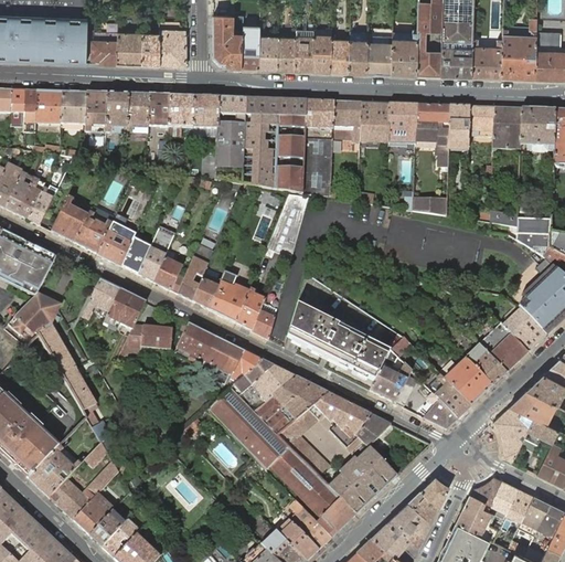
[(416,73),(440,73),(441,44),(441,39),(441,0),(417,0),(417,27),(417,30),(416,73)]
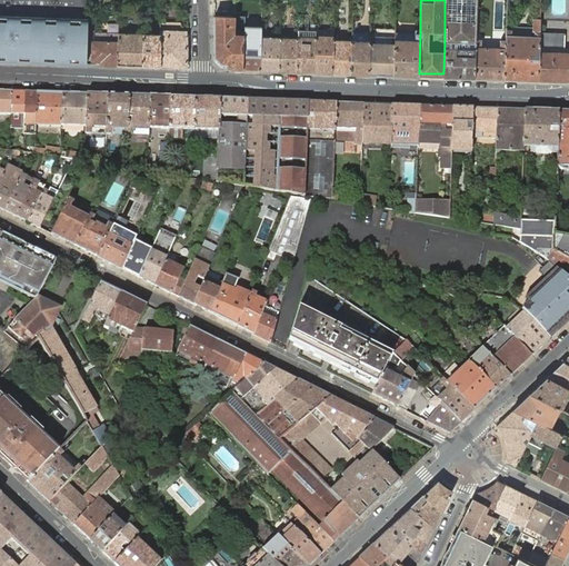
[(459,75),(475,75),(476,46),(476,43),(476,40),(476,36),(476,28),(476,16),(477,9),(477,0),(445,0),(445,39),(445,45),(443,73),(459,75)]
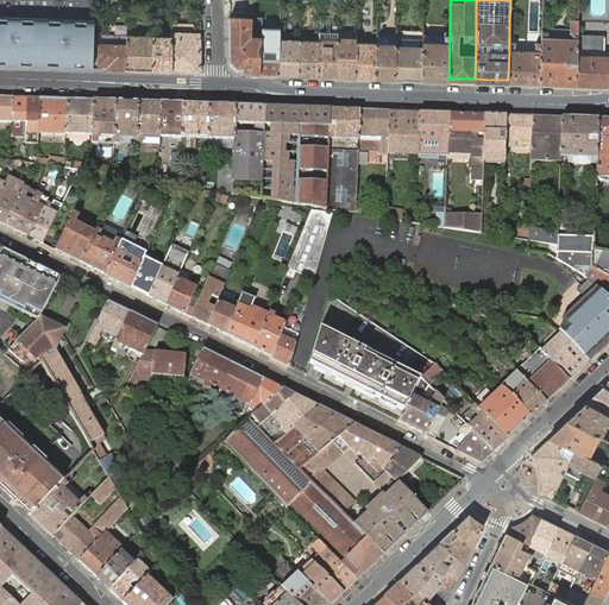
[(87,17),(0,13),(0,61),(85,64),(93,64),(95,17),(87,17)]
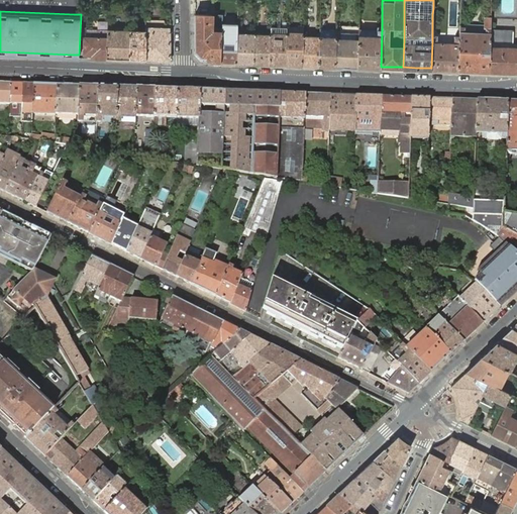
[(200,60),(220,61),(221,29),(212,29),(213,12),(195,11),(196,54),(200,60)]
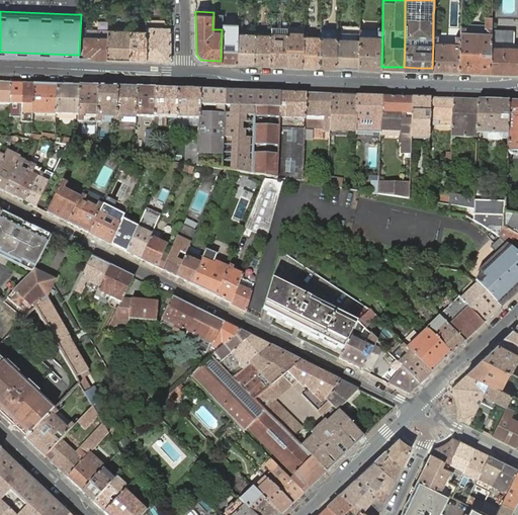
[(460,40),(459,69),(491,70),(491,44),(491,29),(492,24),(492,13),(486,13),(486,21),(486,24),(487,24),(487,29),(465,28),(465,23),(461,23),(460,25),(460,28),(460,33),(460,40)]
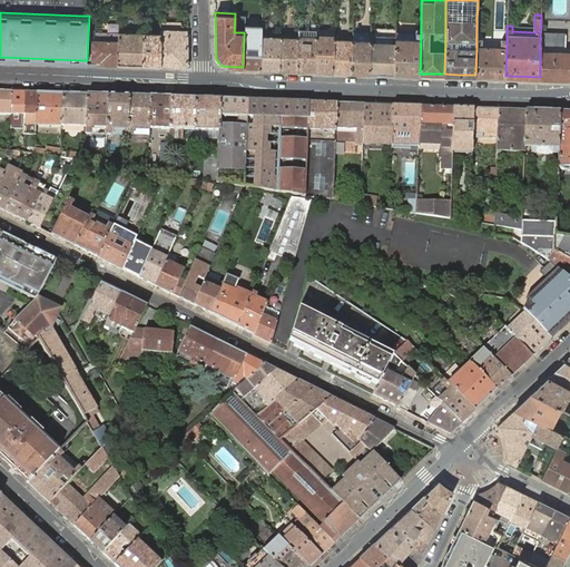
[(512,26),(512,31),(536,32),(536,27),(534,27),(534,23),(514,22),(513,23),(512,25),(512,26)]
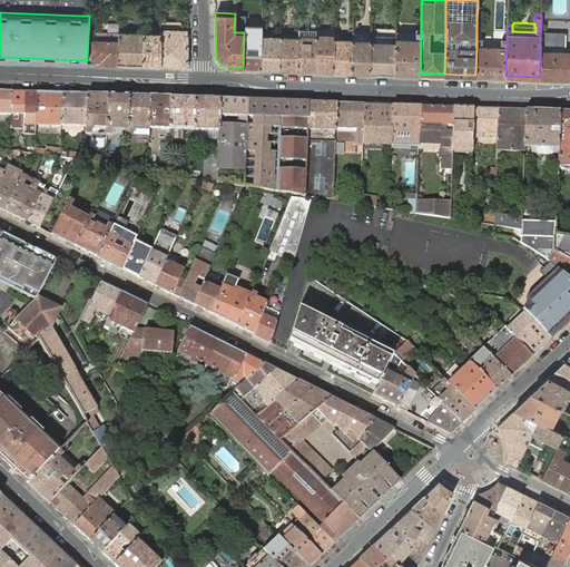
[(160,31),(160,64),(187,65),(187,28),(182,28),(182,32),(165,32),(165,27),(160,27),(160,31)]
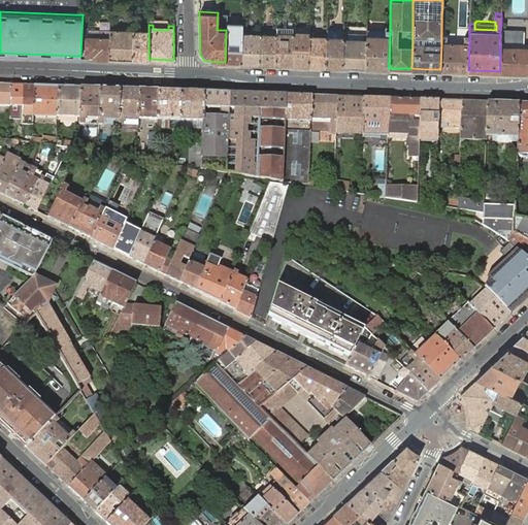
[(365,67),(389,68),(390,28),(390,25),(385,25),(385,28),(385,34),(366,33),(366,37),(365,67)]
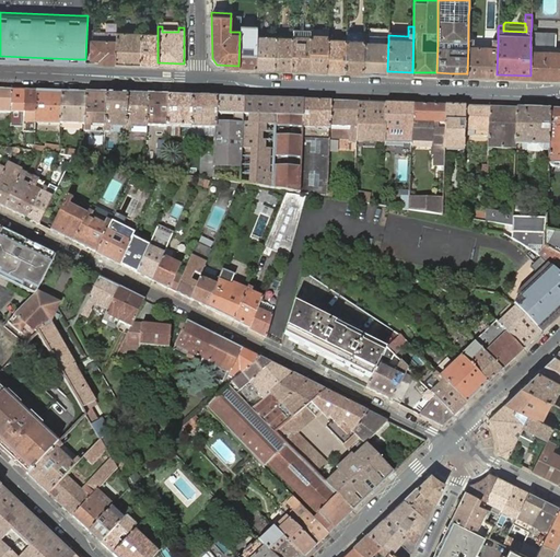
[(116,61),(140,61),(141,30),(116,28),(116,38),(116,61)]
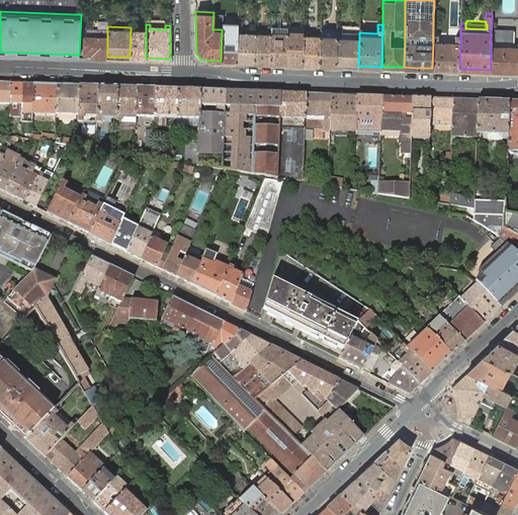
[(130,57),(146,58),(146,28),(131,27),(130,57)]
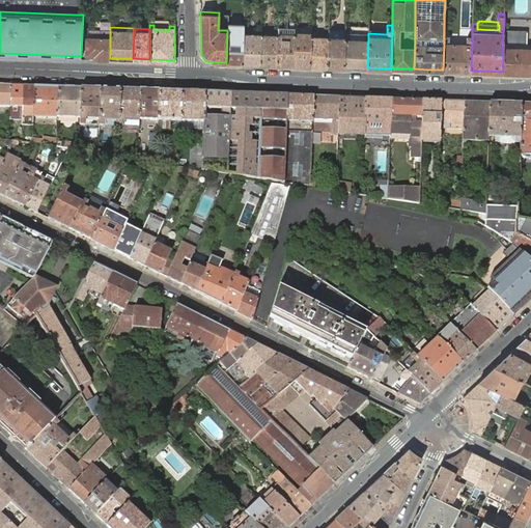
[(226,62),(243,62),(244,31),(227,30),(226,62)]
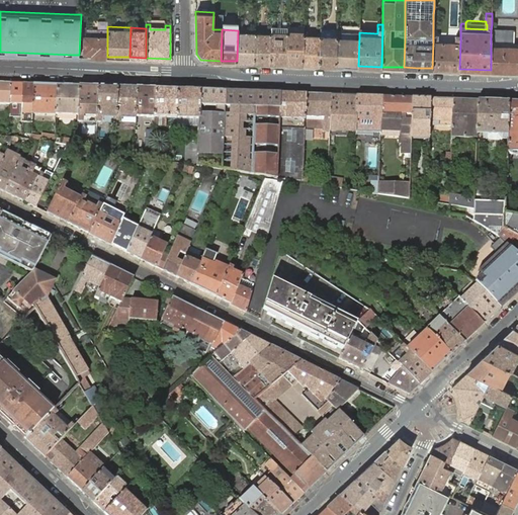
[(270,62),(286,63),(287,30),(271,29),(271,31),(270,62)]
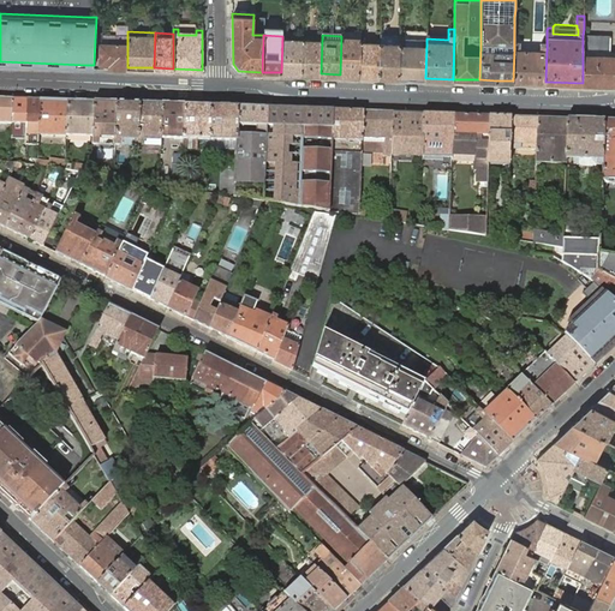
[(399,77),(425,78),(427,43),(427,39),(427,36),(415,36),(412,36),(406,35),(400,35),(400,40),(400,42),(399,77)]
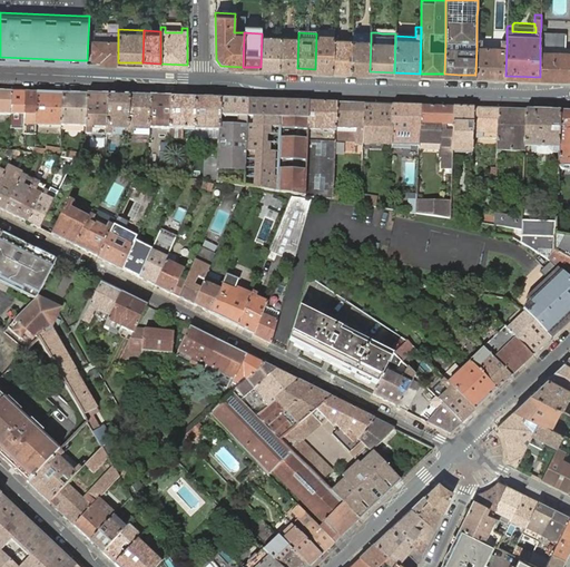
[(562,49),(563,33),(540,32),(540,48),(562,49)]
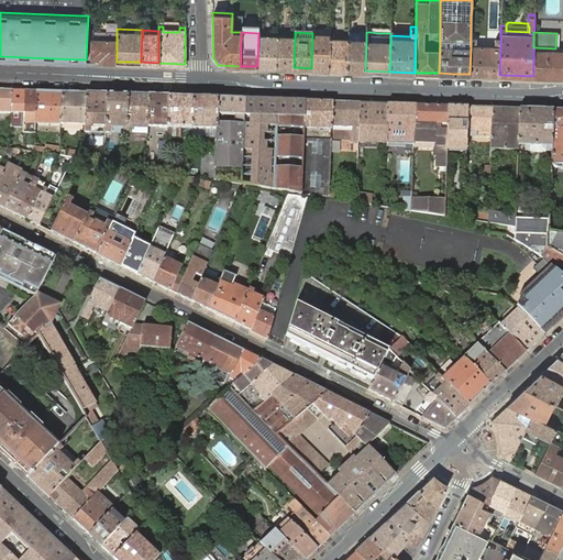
[(257,66),(275,67),(277,34),(258,33),(257,66)]
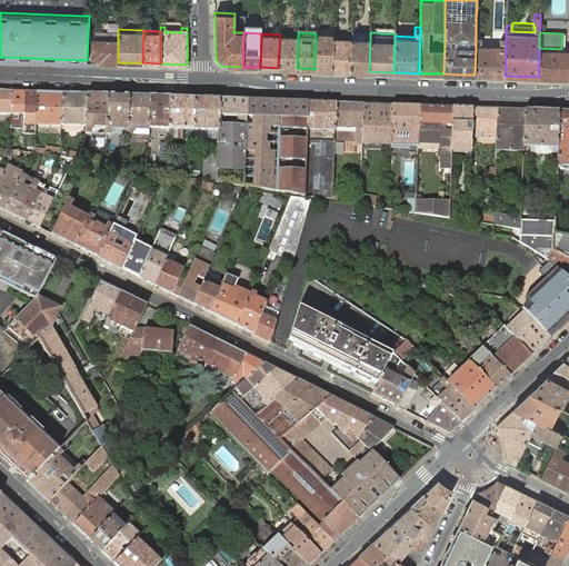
[(315,69),(332,70),(333,36),(333,33),(316,33),(315,69)]
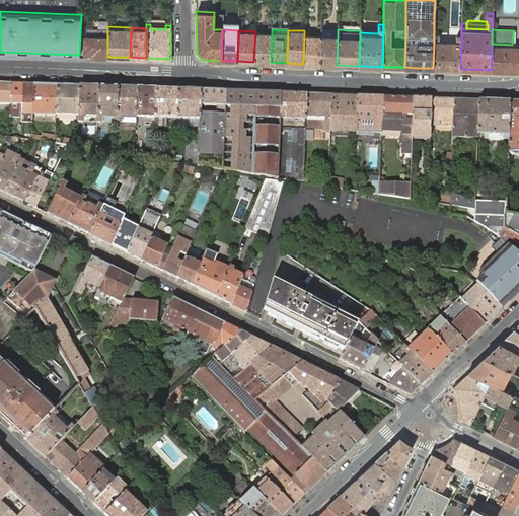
[(253,62),(271,62),(272,31),(255,31),(253,62)]
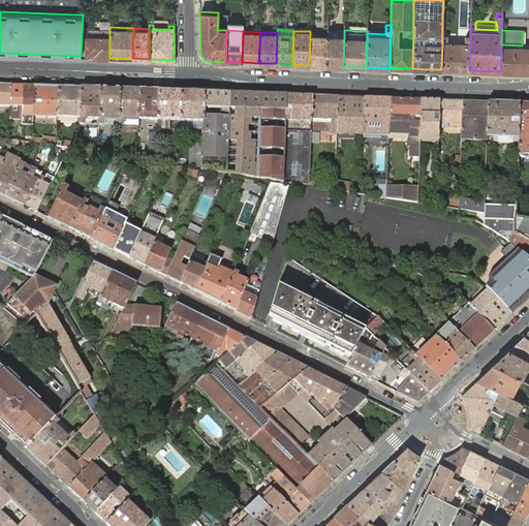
[(309,65),(327,65),(328,34),(310,33),(309,65)]
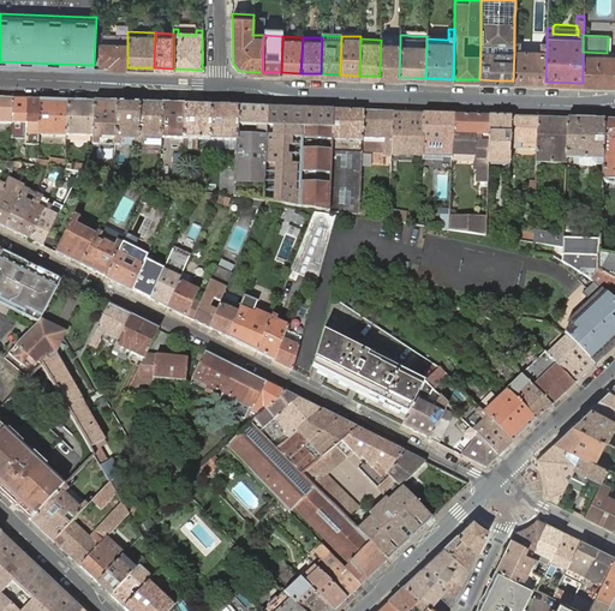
[(513,81),(545,82),(547,48),(547,40),(541,40),(539,48),(519,47),(519,39),(514,39),(514,43),(514,47),(514,49),(513,81)]
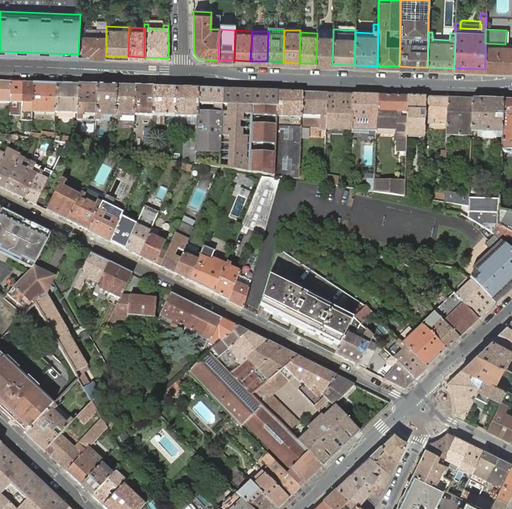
[(316,63),(332,64),(333,35),(333,33),(317,33),(316,63)]
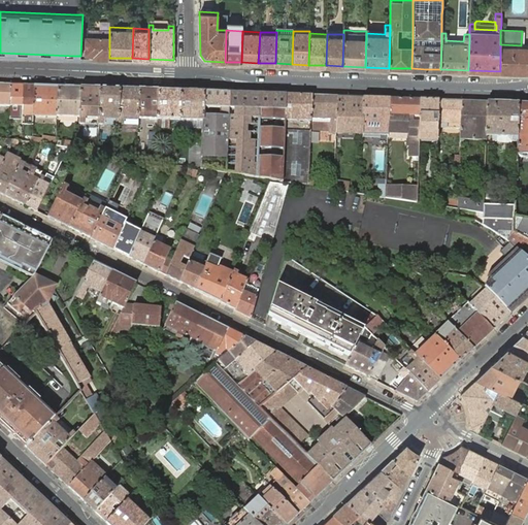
[(97,57),(109,58),(109,36),(87,36),(86,53),(89,53),(94,54),(97,53),(97,56),(97,57)]
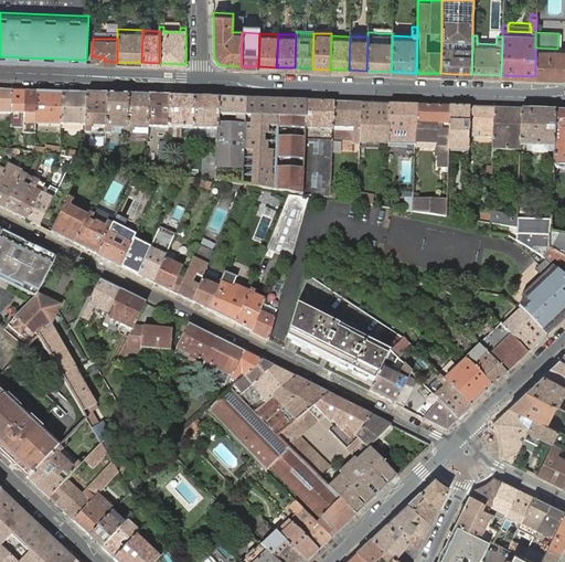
[(535,48),(535,76),(564,77),(564,48),(557,49),(535,48)]
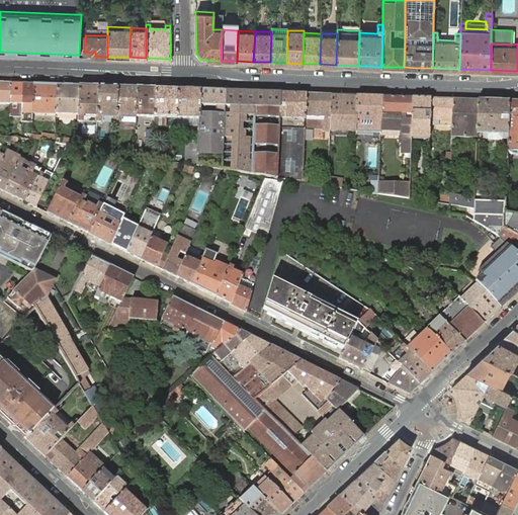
[(11,80),(0,79),(0,100),(10,101),(11,80)]
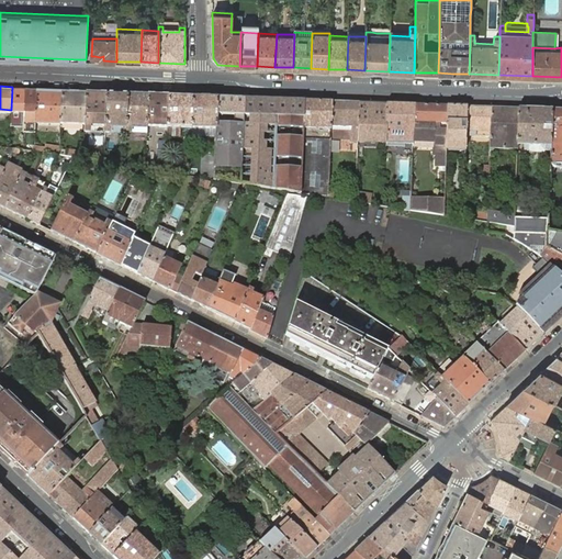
[(24,88),(12,87),(11,110),(11,118),(23,118),(23,110),(24,88)]
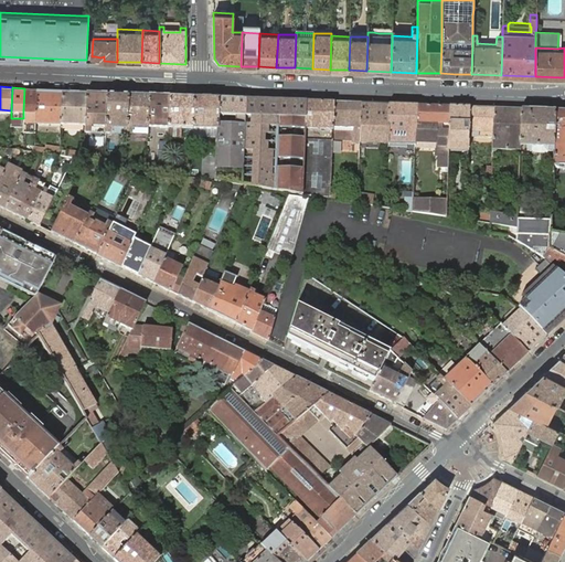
[(36,88),(24,88),(23,110),(23,118),(23,120),(27,120),(35,120),(35,112),(36,88)]
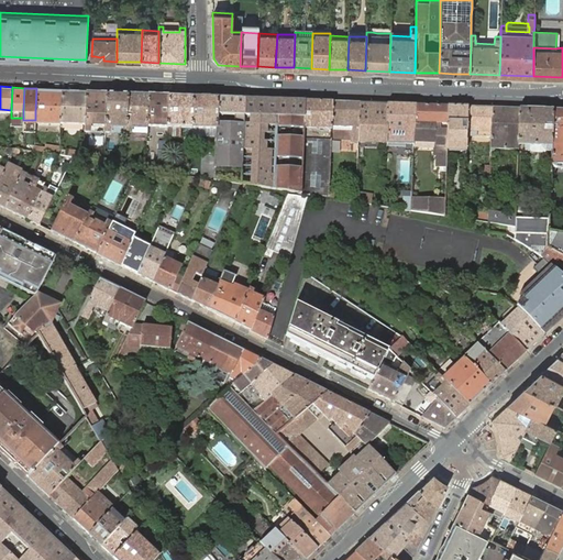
[(62,89),(36,88),(35,111),(35,120),(61,120),(62,89)]
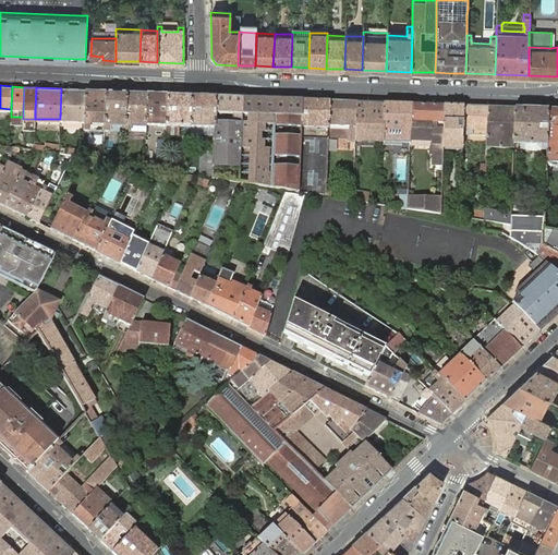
[(85,89),(61,88),(60,119),(84,120),(85,89)]
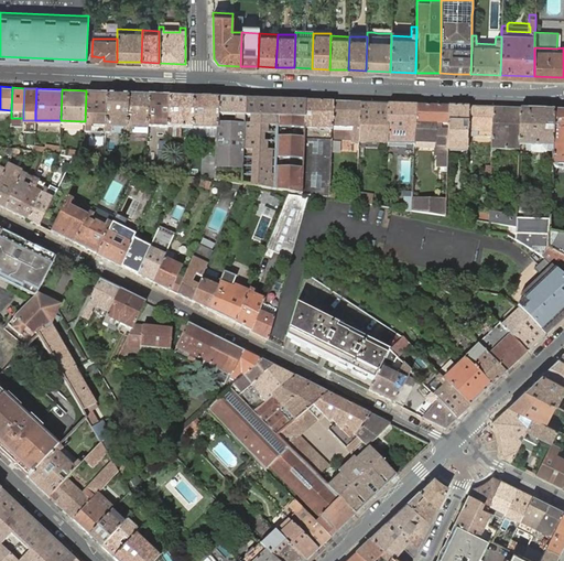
[(107,90),(86,90),(85,121),(85,129),(89,129),(89,123),(104,123),(106,123),(107,90)]
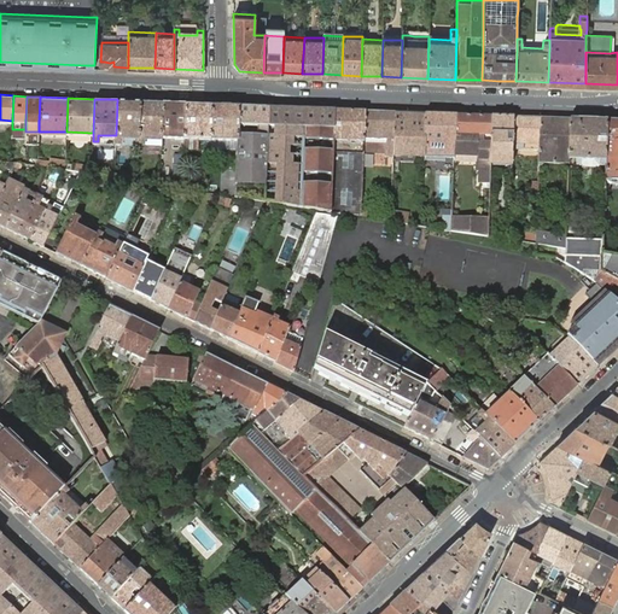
[(116,135),(116,141),(121,142),(139,142),(139,136),(140,100),(117,99),(116,135)]
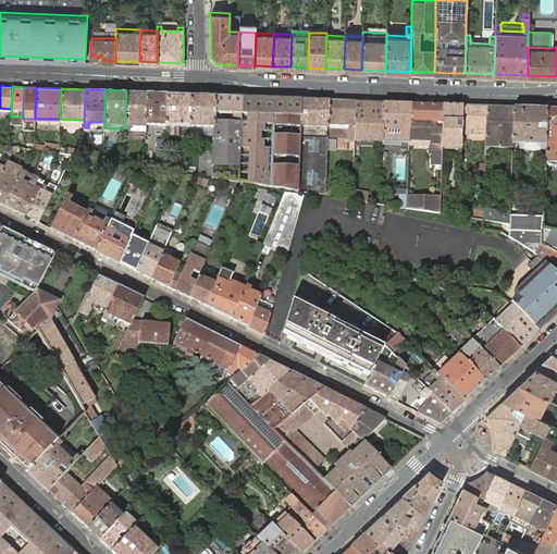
[(146,91),(126,90),(125,123),(125,128),(128,128),(141,130),(145,130),(145,124),(145,123),(146,91)]
